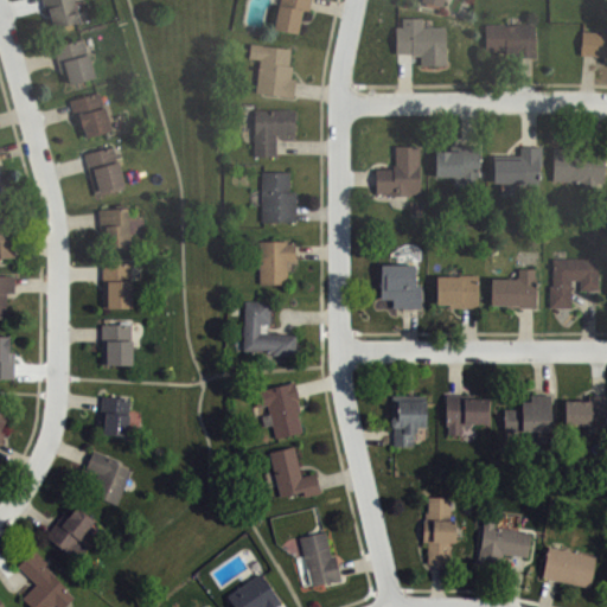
[(43,0),(52,30),(80,23),(72,0),(43,0)]
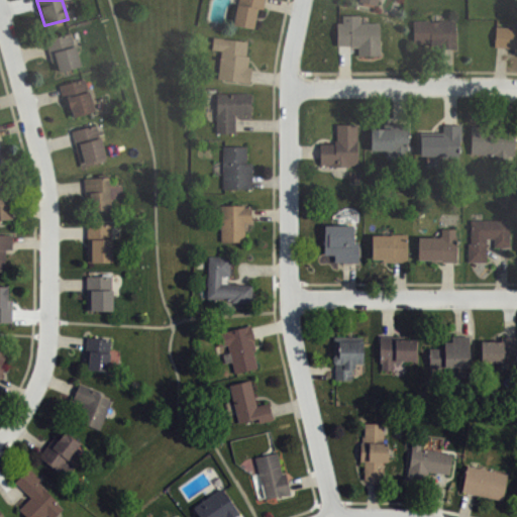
[(237,0),(237,4),(234,4),(231,24),(252,28),(255,9),(263,10),(265,0),(237,0)]
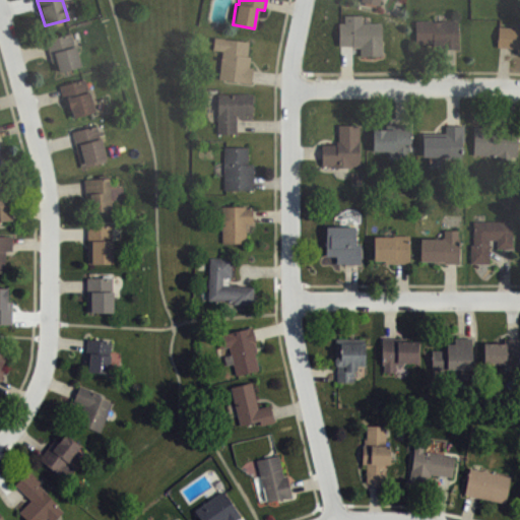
[(458,21),(459,50),(440,50),(440,47),(432,47),(432,44),(414,44),(414,22),(458,21)]
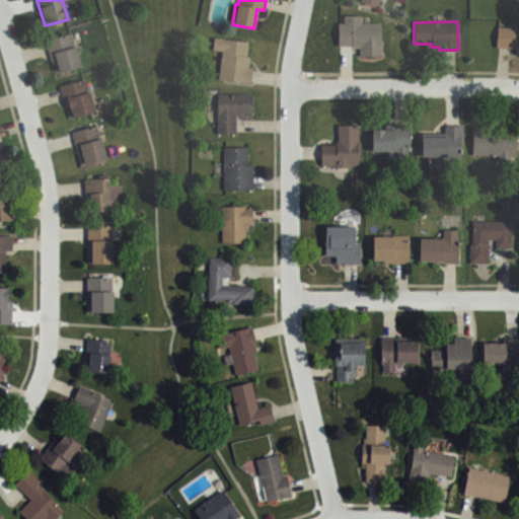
[(382,22),(382,55),(360,55),(360,46),(338,46),(338,22),(382,22)]
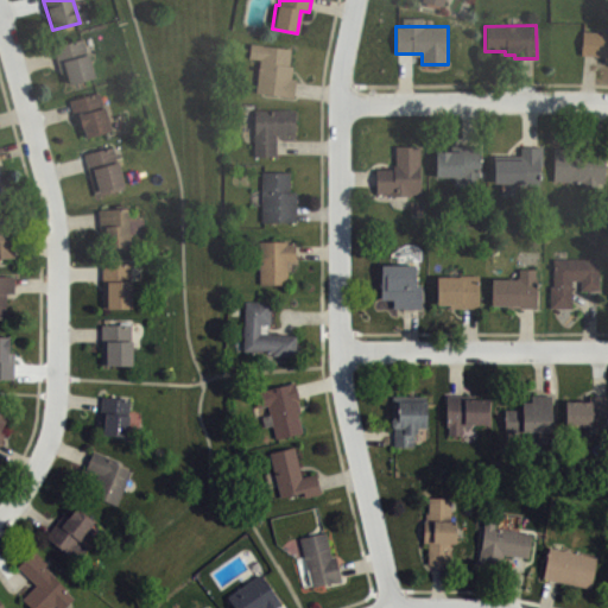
[(607,33),(607,56),(582,55),(583,32),(607,33)]
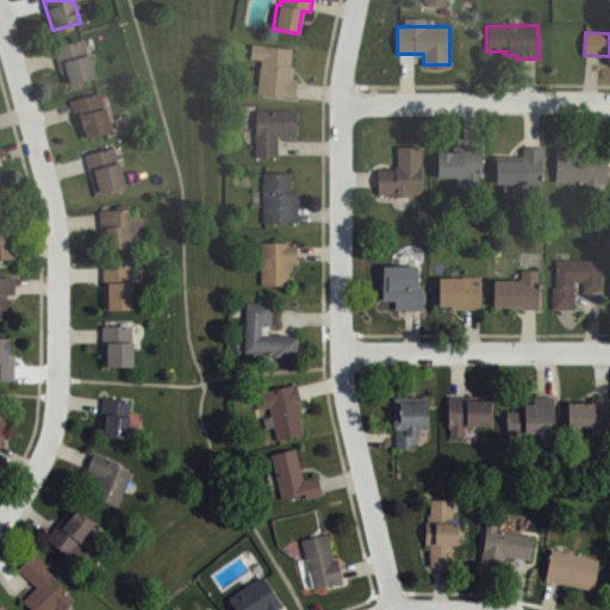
[(67,86),(93,79),(82,39),(53,49),(58,69),(62,68),(67,86)]
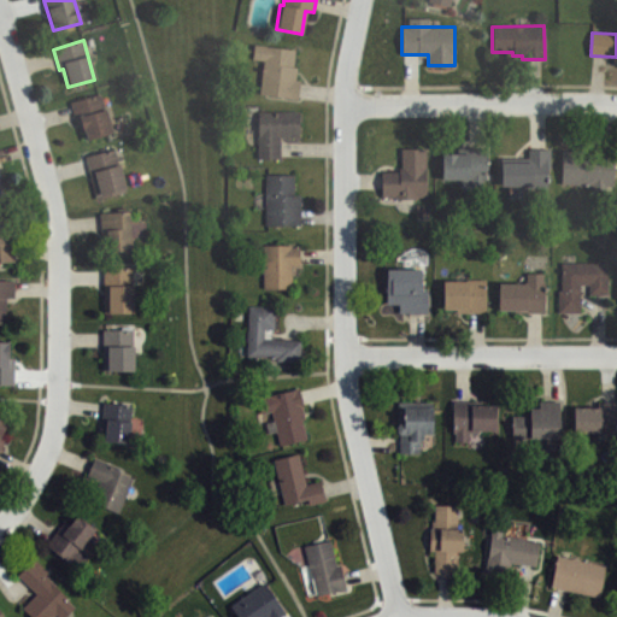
[(253,45),(252,59),(264,60),(259,95),(298,101),(300,82),(295,81),(297,68),(294,68),(295,51),(253,45)]
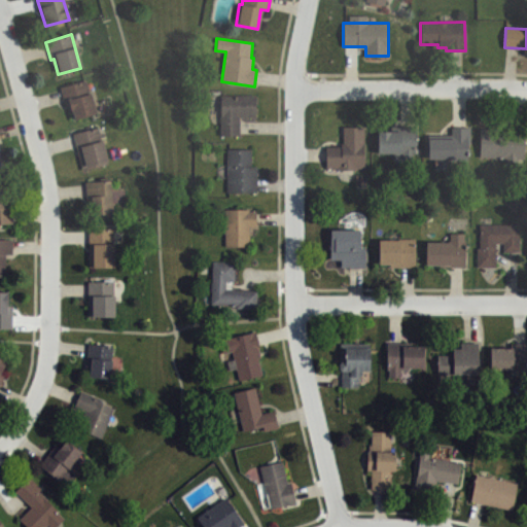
[(72,120),(67,104),(64,105),(59,89),(85,81),(95,114),(72,120)]
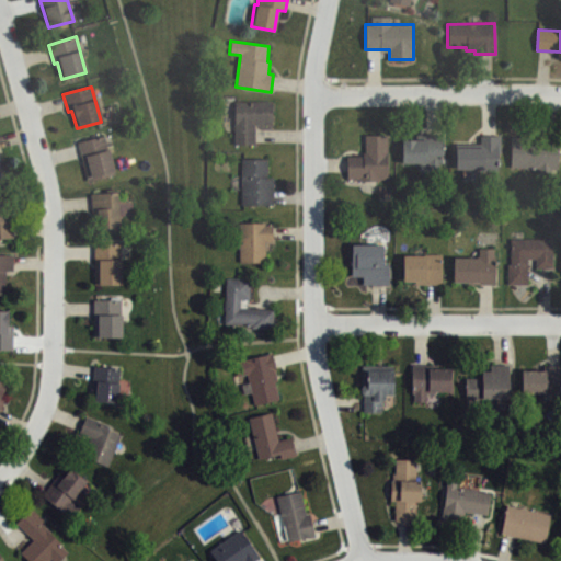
[(233,102),(233,145),(254,145),(255,124),(272,125),(272,102),(233,102)]
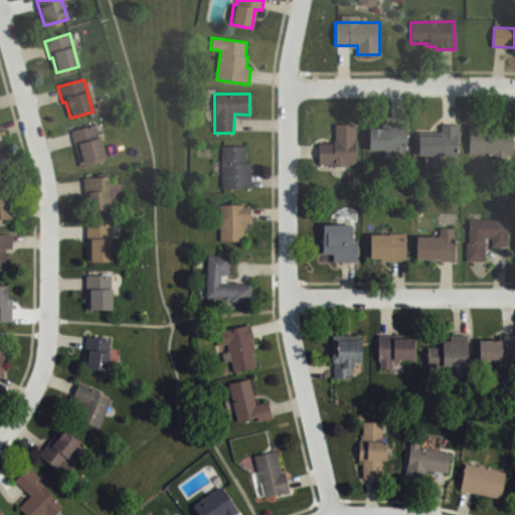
[(80,167),(105,160),(95,124),(70,131),(80,167)]
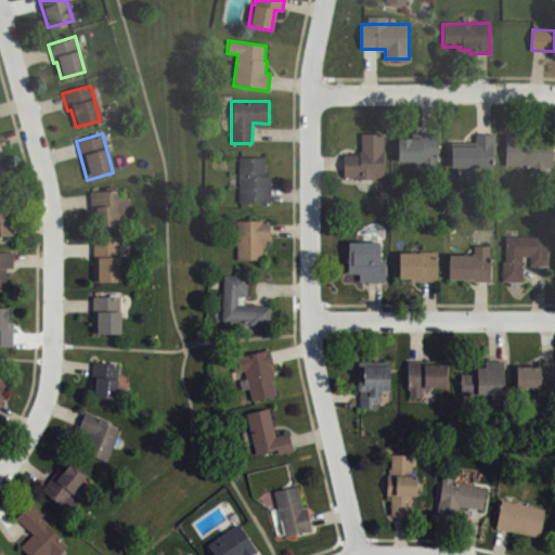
[(343,155),(343,177),(384,177),(384,133),(361,133),(361,151),(358,151),(358,155),(343,155)]
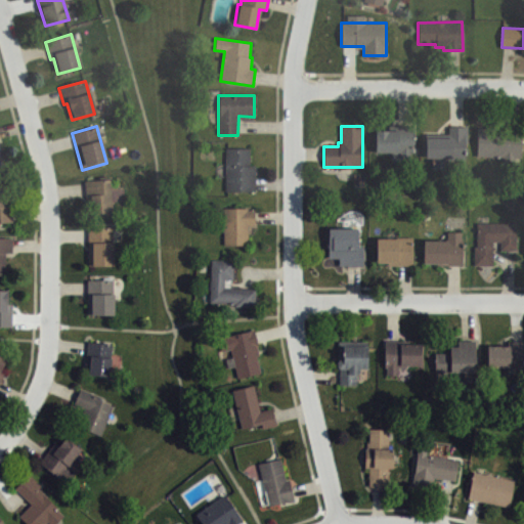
[(374,131),(374,153),(399,153),(399,160),(409,160),(409,153),(412,153),(412,126),(389,126),(389,131),(374,131)]
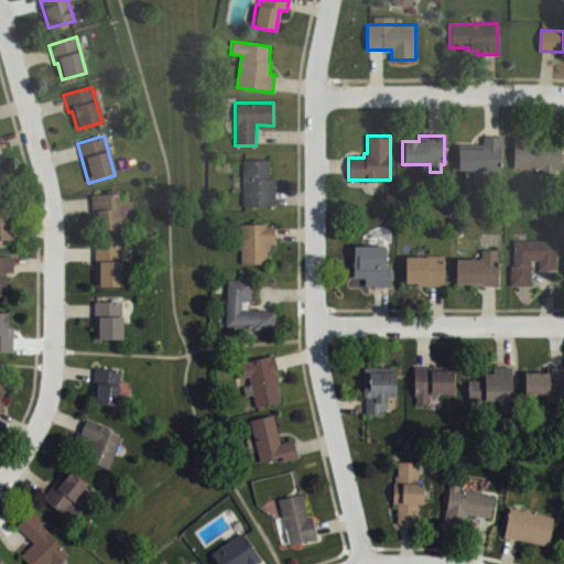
[(457,145),(458,171),(464,171),(464,182),(479,182),(479,170),(484,170),(484,172),(500,172),(500,154),(503,154),(503,137),(483,138),(483,144),(457,145)]
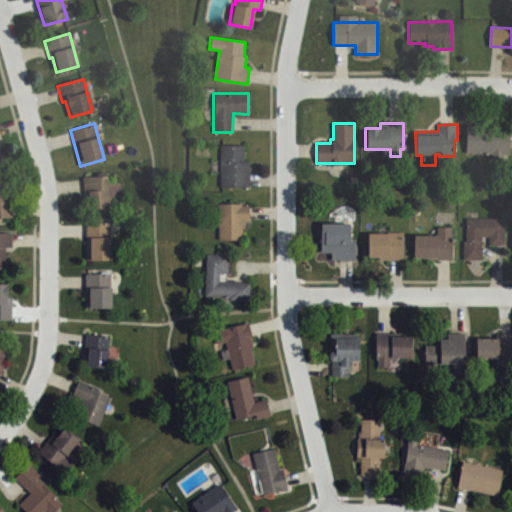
[(468,125),(467,153),(491,154),(491,162),(503,163),(503,154),(510,155),(511,127),(468,125)]
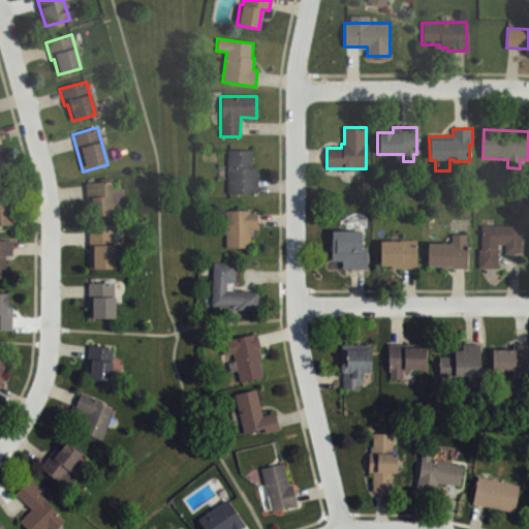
[(227,150),(227,193),(256,194),(257,168),(252,168),(252,150),(227,150)]
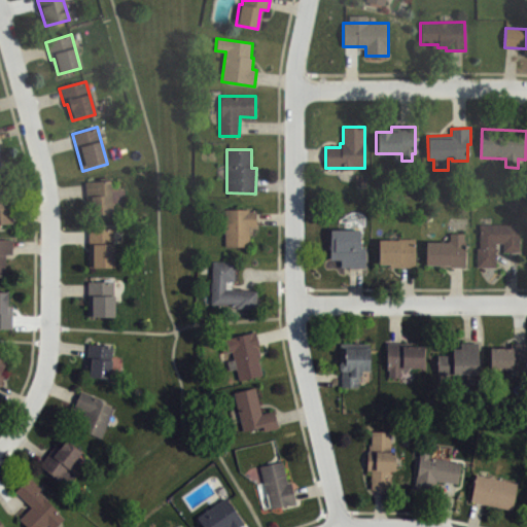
[(91,217),(112,214),(108,181),(83,184),(85,197),(88,197),(91,217)]
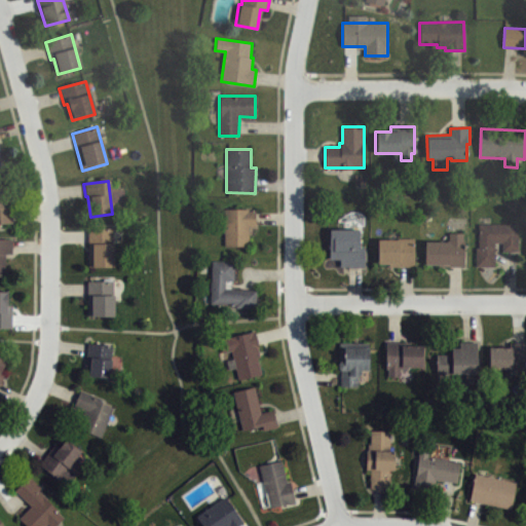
[(0,188),(9,188),(10,209),(14,209),(15,224),(0,224),(0,188)]
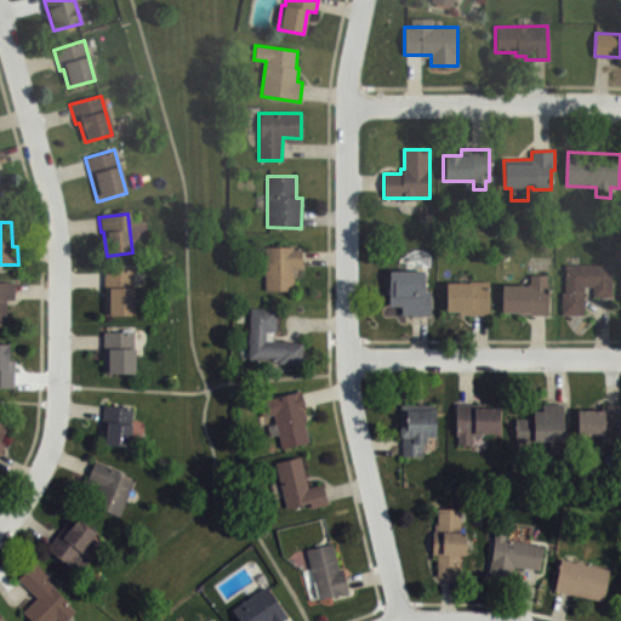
[(263,248),(263,291),(295,291),(295,271),(302,271),(302,251),(292,251),(292,248),(263,248)]
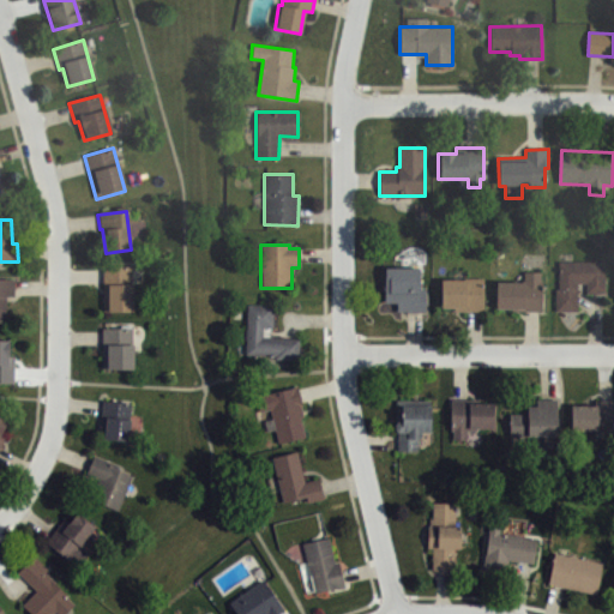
[(605,292),(605,262),(559,260),(559,288),(555,288),(555,309),(577,309),(577,282),(587,282),(587,292),(605,292)]
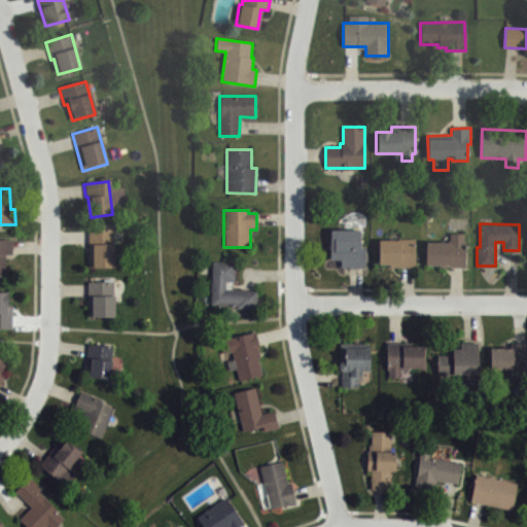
[(91,269),(90,248),(88,248),(88,230),(112,230),(113,269),(91,269)]
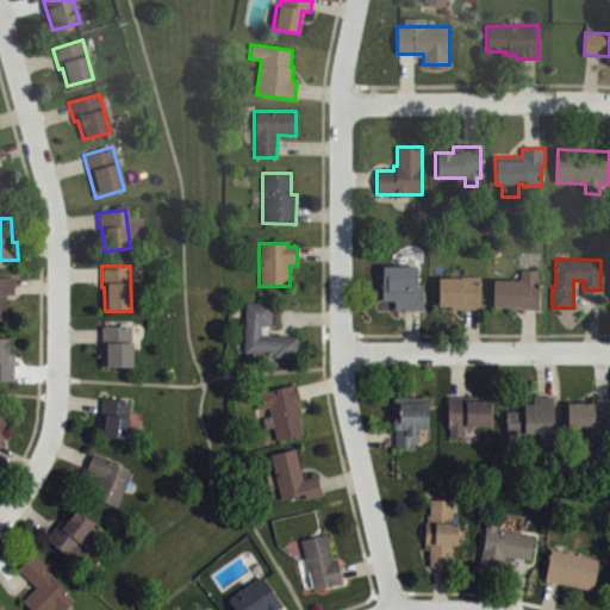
[(425,286),(425,309),(394,309),(394,299),(381,299),(381,266),(418,266),(418,286),(425,286)]
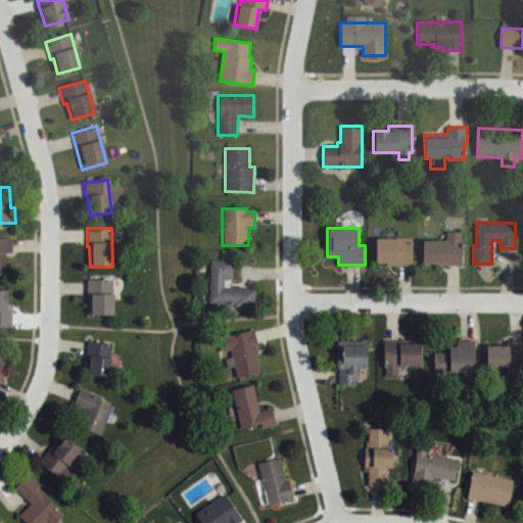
[(461,231),(461,264),(421,264),(421,239),(446,239),(446,231),(461,231)]
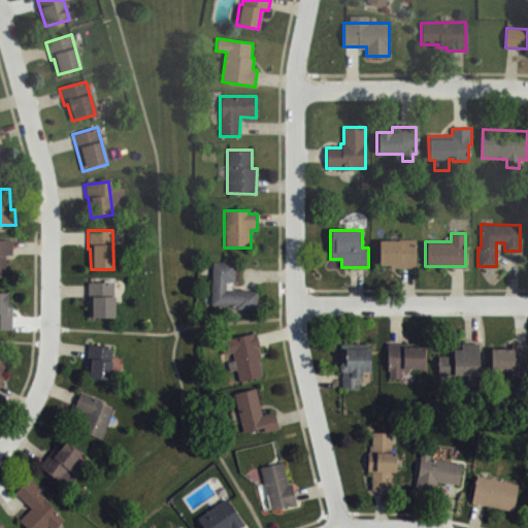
[(417,238),(417,267),(390,267),(390,263),(377,264),(377,239),(417,238)]
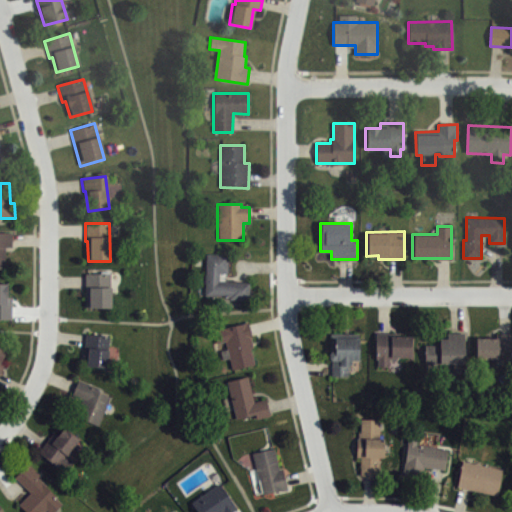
[(0,233),(15,233),(15,247),(9,248),(9,271),(0,271),(0,233)]
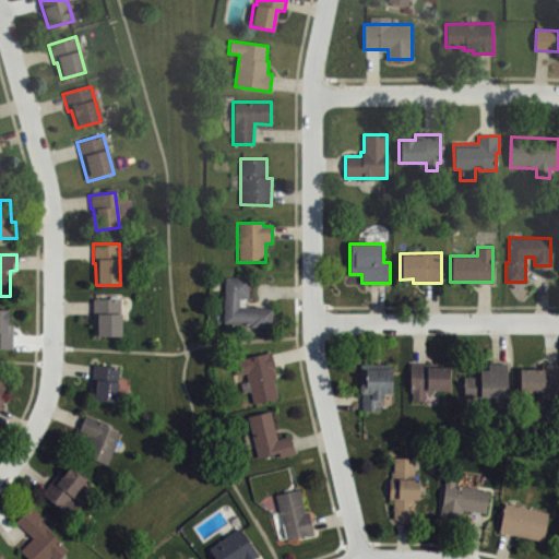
[(248,276),(247,297),(238,297),(238,306),(272,307),(272,325),(248,324),(248,322),(223,321),(224,275),(248,276)]
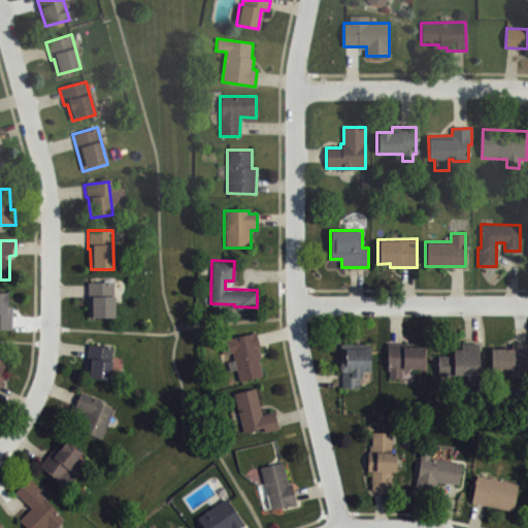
[(89,320),(89,284),(112,284),(113,319),(89,320)]
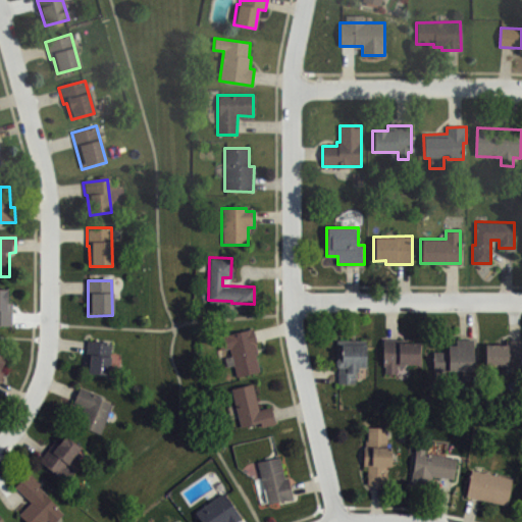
[(0,290),(14,290),(14,304),(16,304),(16,326),(0,326),(0,290)]
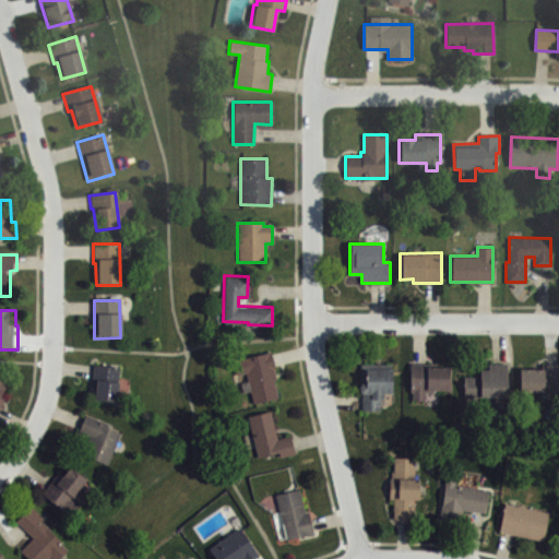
[(233,359),(236,373),(246,371),(253,404),(277,397),(273,380),(277,379),(271,351),(233,359)]
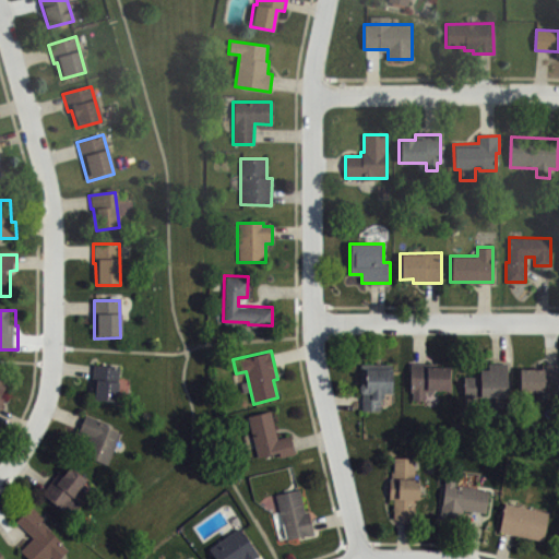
[(361,363),(361,392),(364,392),(364,411),(381,411),(381,396),(383,396),(383,391),(392,391),(393,363),(361,363)]
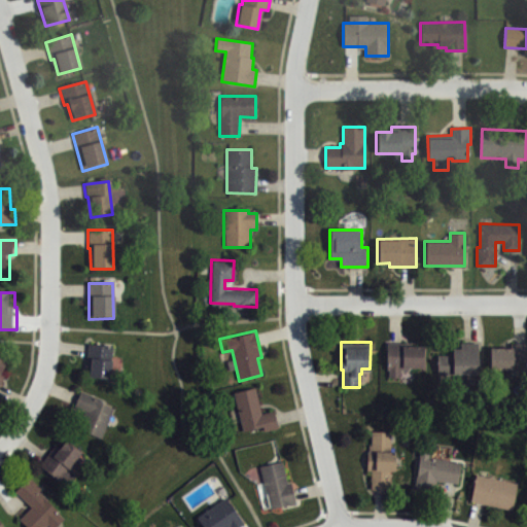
[(436,354),(436,374),(478,374),(478,342),(460,343),(460,349),(452,349),(452,354),(436,354)]
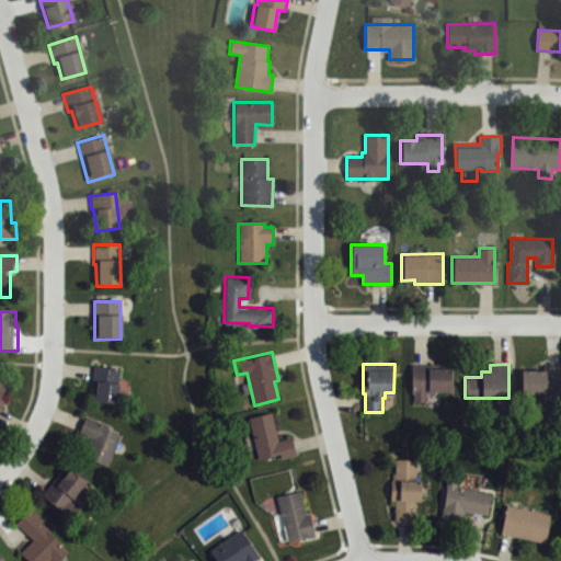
[(411,367),(411,396),(413,396),(413,405),(426,405),(426,393),(450,392),(450,371),(437,371),(437,366),(411,367)]
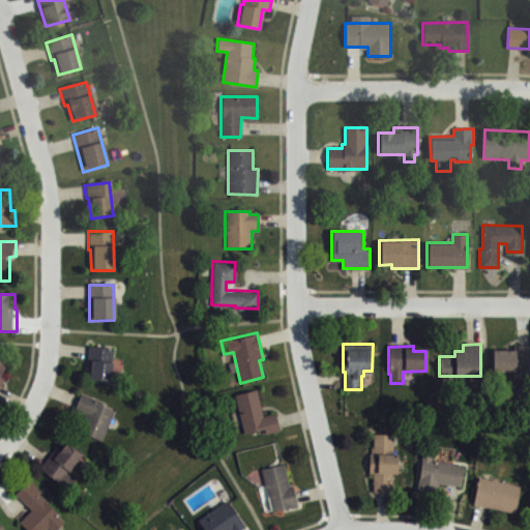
[(88,381),(90,347),(114,349),(112,383),(88,381)]
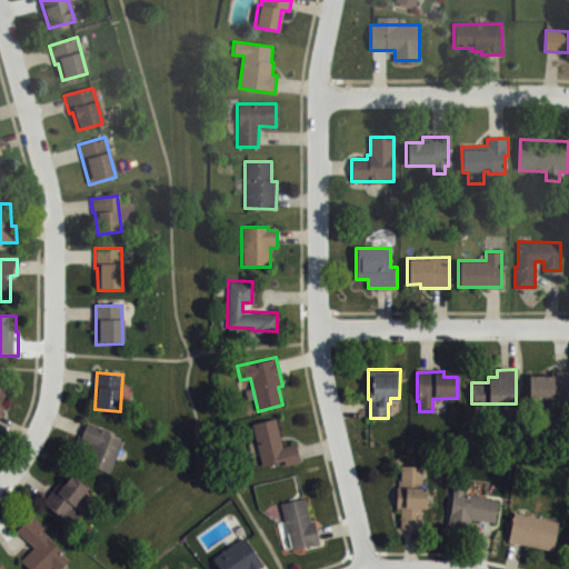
[(568,375),(530,376),(530,398),(568,398),(568,375)]
